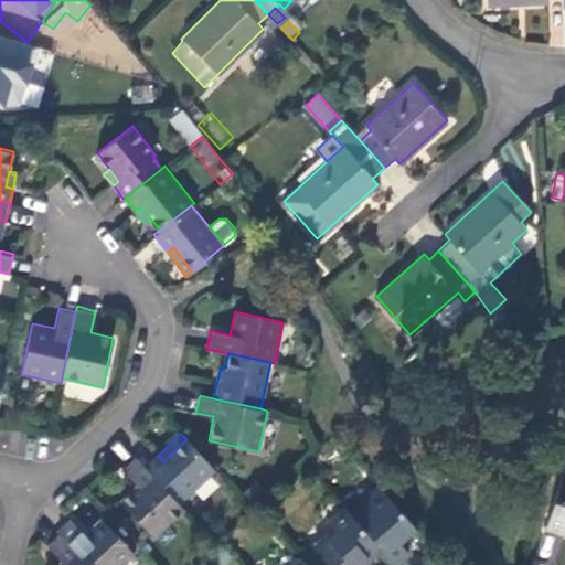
[(163,461),(158,456),(145,467),(179,504),(215,470),(187,439),(163,461)]
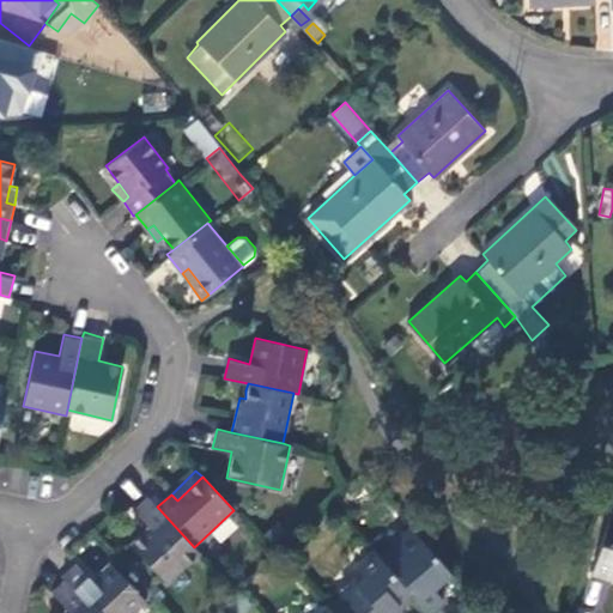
[(157,507),(146,497),(133,509),(147,527),(131,542),(167,582),(199,552),(194,547),(157,507)]
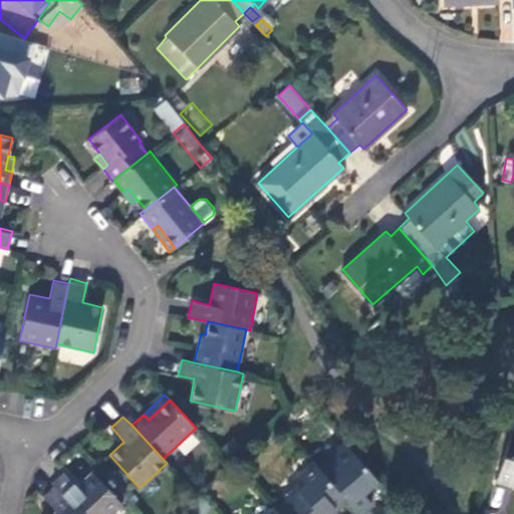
[(513,433),(510,433),(496,480),(511,485),(513,478),(513,433)]
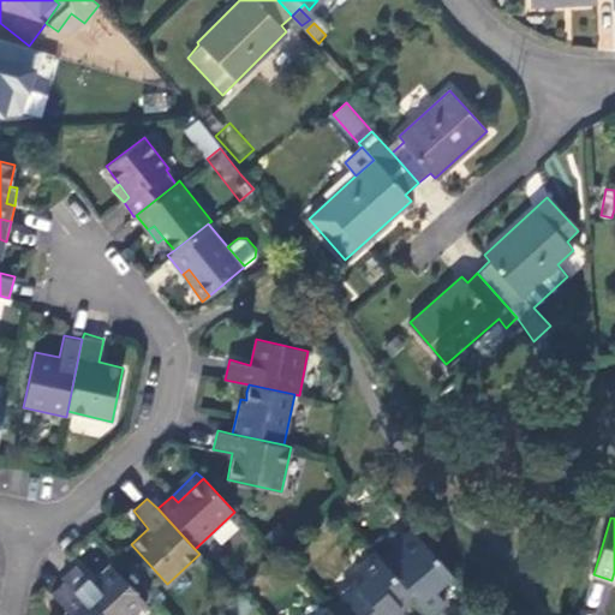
[(436,591),(453,575),(436,559),(413,527),(378,557),(415,597),(429,614),(446,601),(436,591)]
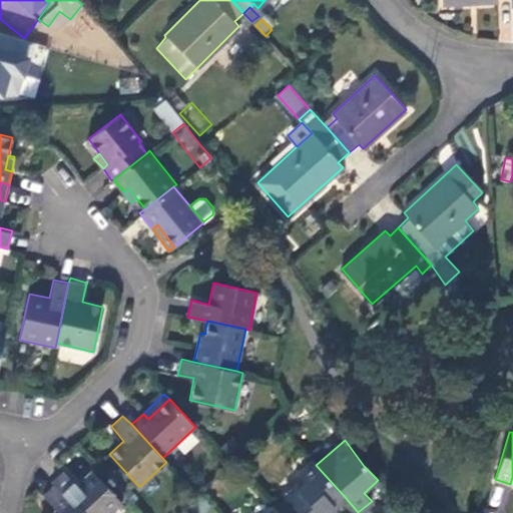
[(327,512),(346,498),(316,465),(314,462),(299,475),(304,480),(285,497),(294,507),(287,512),(327,512)]
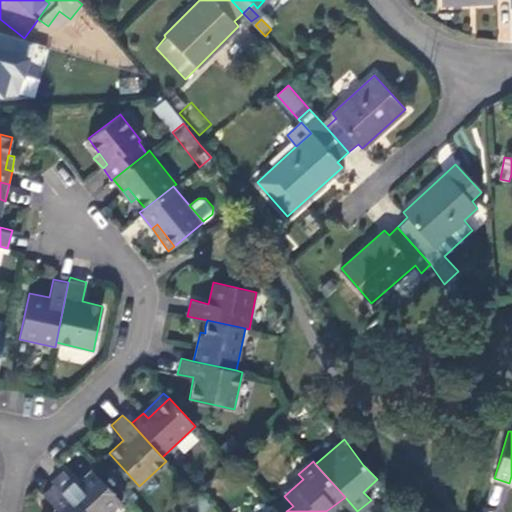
[(63,468),(51,480),(54,484),(81,511),(111,511),(121,503),(91,469),(75,482),(63,468)]
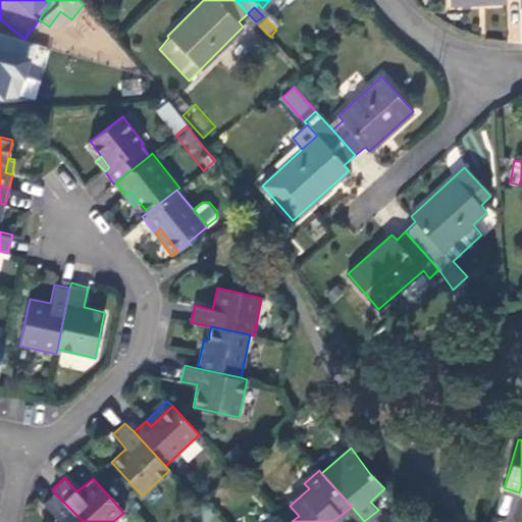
[(83,521),(55,493),(44,504),(56,517),(51,521),(83,521)]
